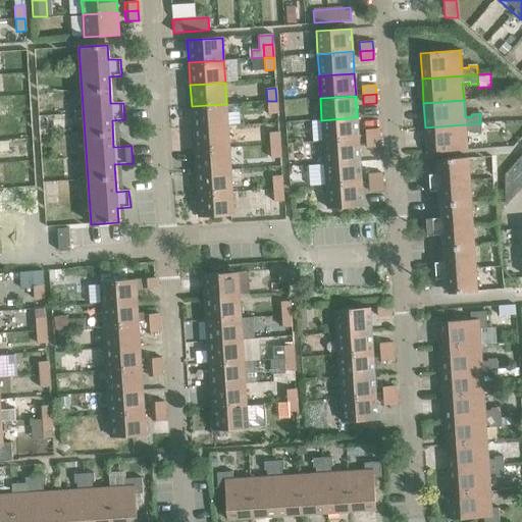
[(276,101),(267,101),(268,114),(277,113),(276,101)]
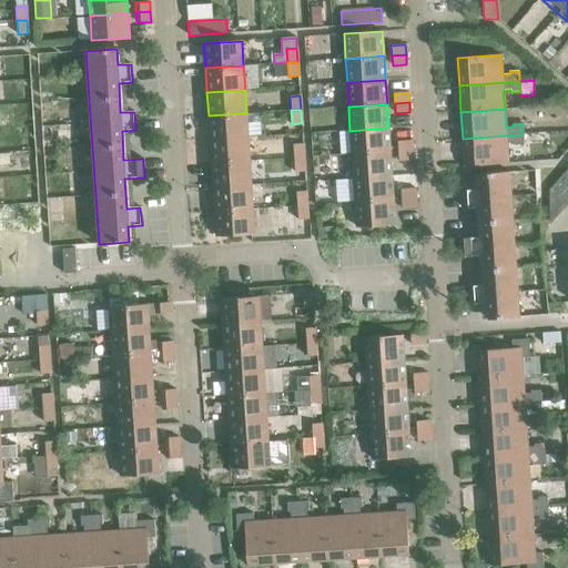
[(209,115),(210,140),(247,138),(246,113),(209,115)]
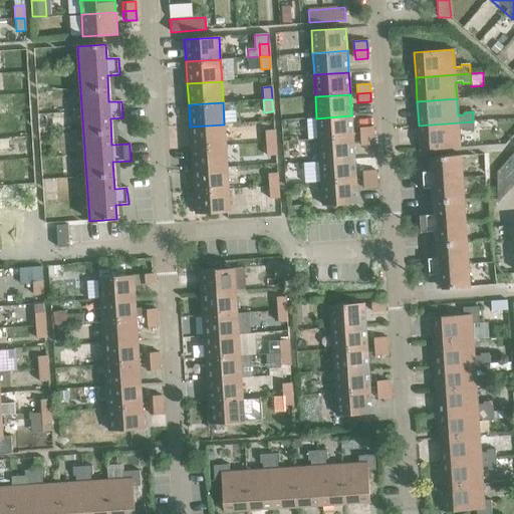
[(316,118),(318,140),(353,138),(351,115),(316,118)]
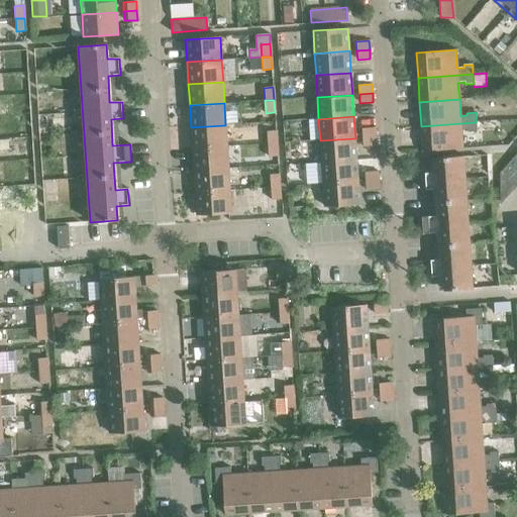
[(476,122),(421,126),(423,150),(462,148),(461,130),(468,130),(468,132),(477,132),(476,122)]
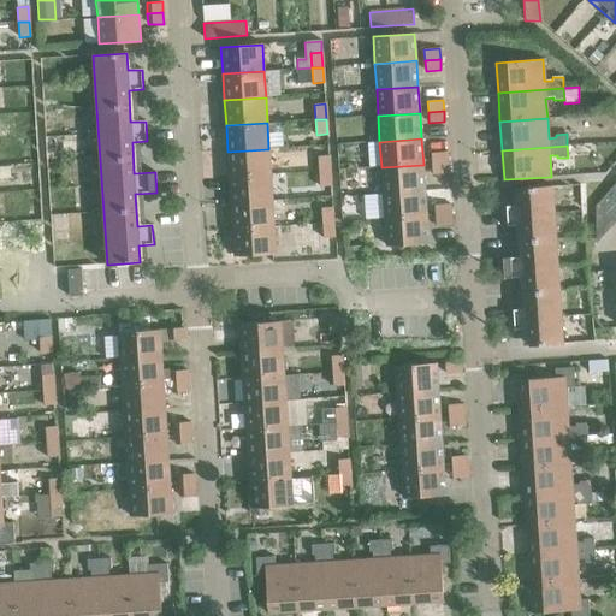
[(227,152),(229,177),(271,175),(268,149),(227,152)]
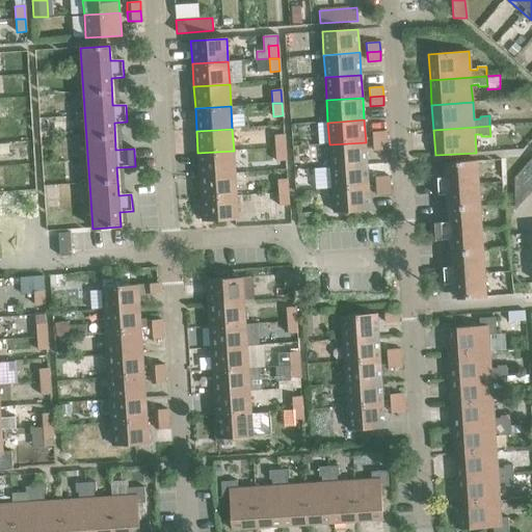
[(372,132),(373,141),(386,140),(386,131),(372,132)]
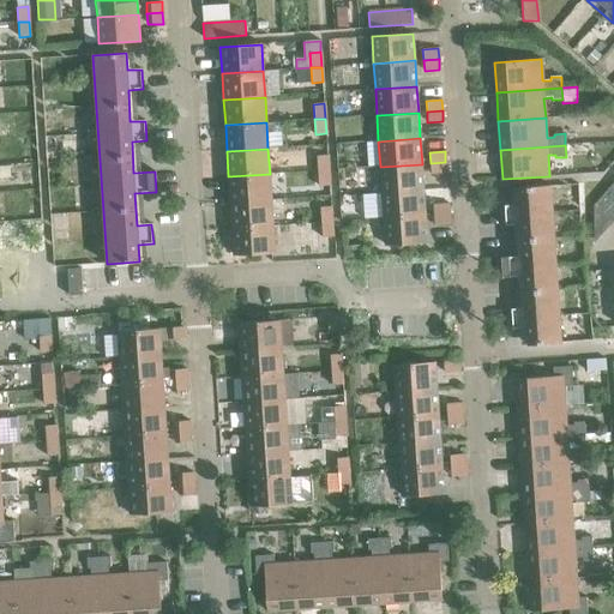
[(317,156),(318,170),(329,170),(327,155),(317,156)]
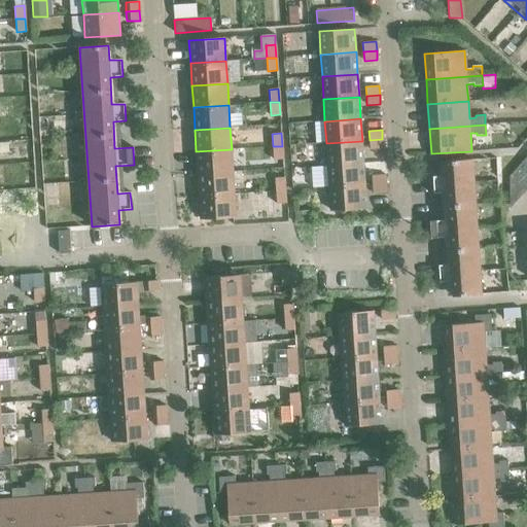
[(382,139),(370,140),(370,149),(383,148),(382,139)]
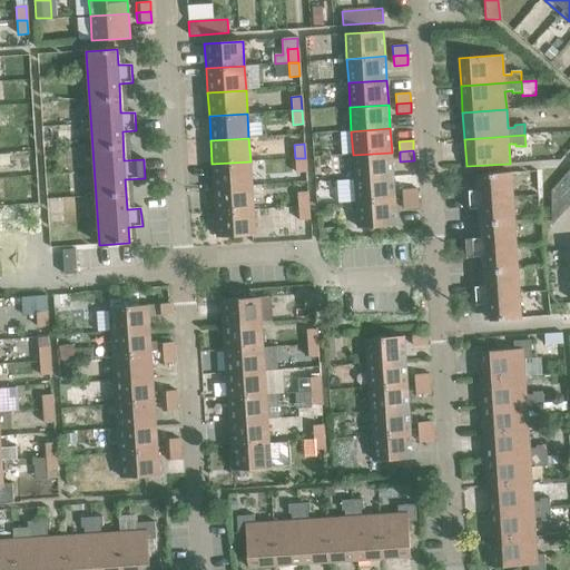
[(353,155),(354,179),(393,176),(392,153),(353,155)]
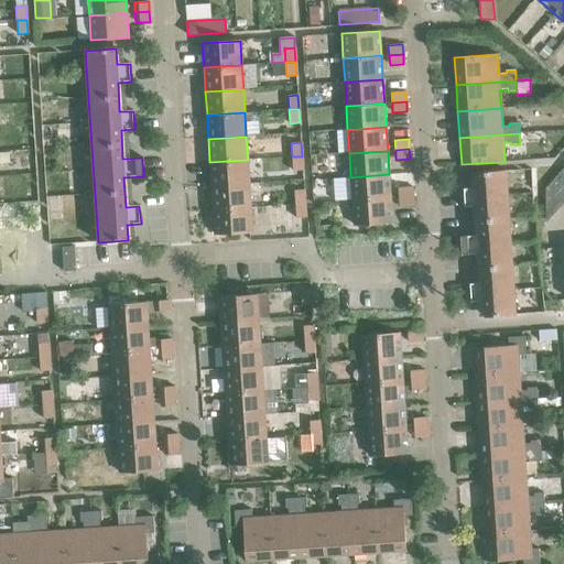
[(302,156),(292,156),(293,171),(303,170),(302,156)]
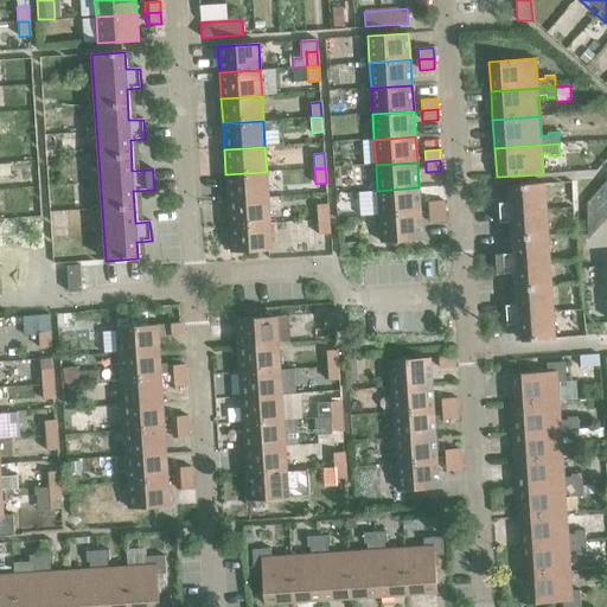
[(225,174),(228,200),(268,198),(267,172),(225,174)]
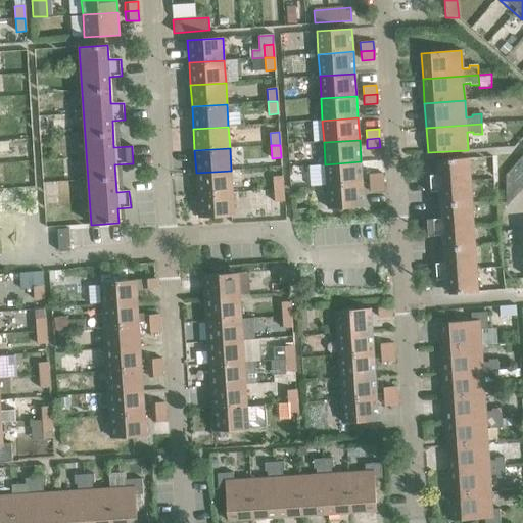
[(522,154),(505,175),(521,190),(522,187),(522,154)]
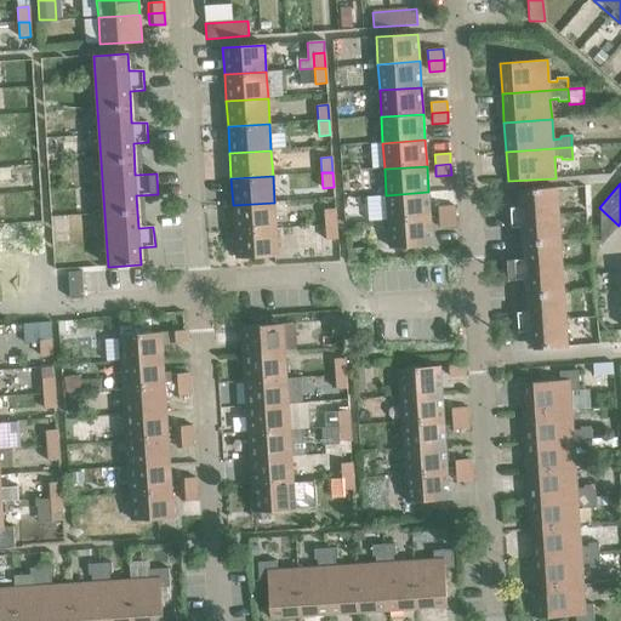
[(525,208),(510,209),(511,228),(527,227),(528,244),(528,260),(507,261),(508,281),(530,280),(530,296),(531,312),(517,313),(518,332),(533,331),(534,349),(567,347),(565,319),(557,188),(524,191),(525,208)]
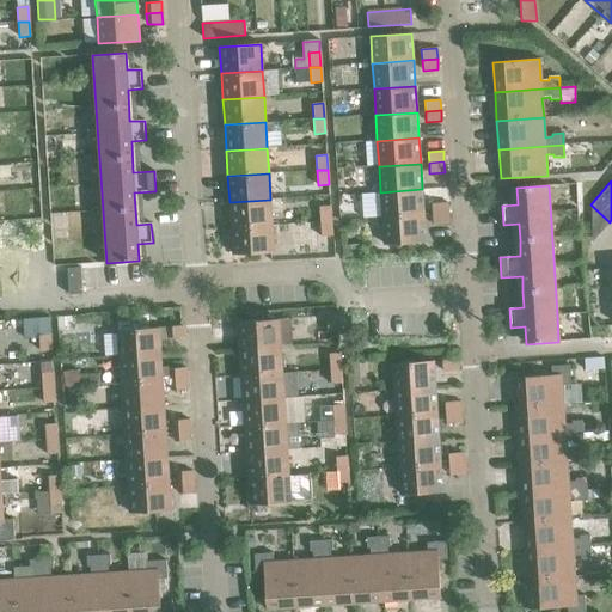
[(380,193),(383,218),(423,215),(422,189),(380,193)]
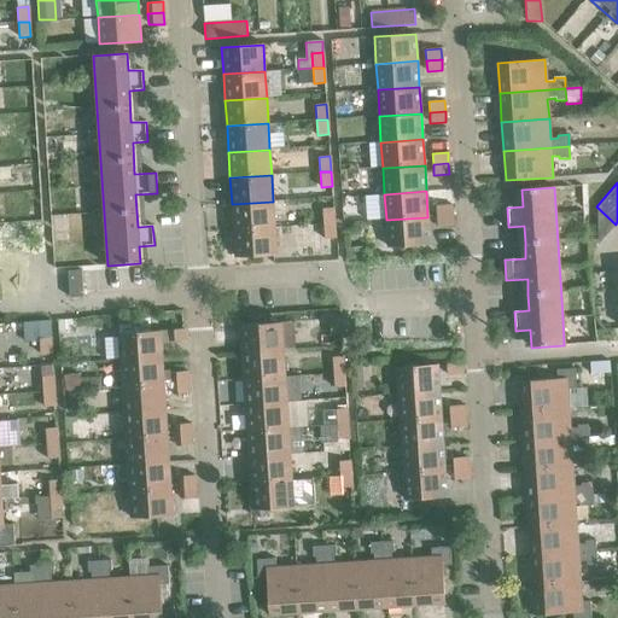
[(232,204),(233,229),(275,227),(273,202),(232,204)]
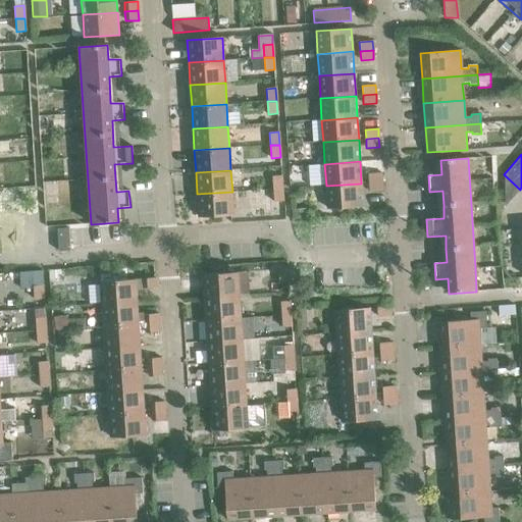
[(368,173),(369,183),(381,181),(381,172),(368,173)]
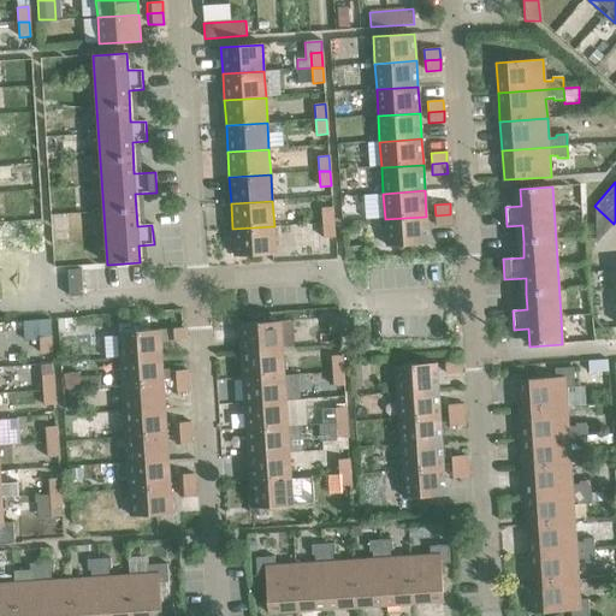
[(321,208),(323,224),(333,223),(332,207),(321,208)]
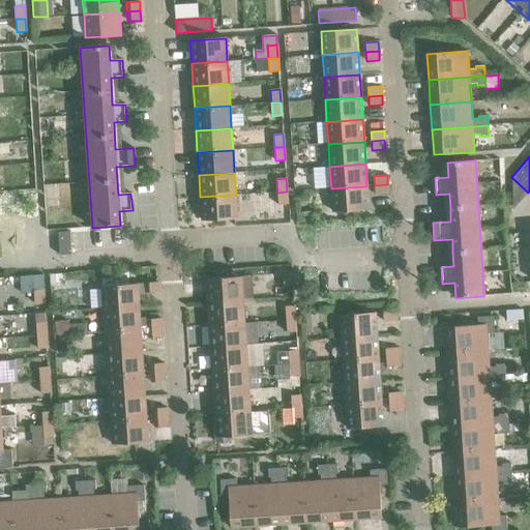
[(387,184),(375,185),(375,195),(388,194),(387,184)]
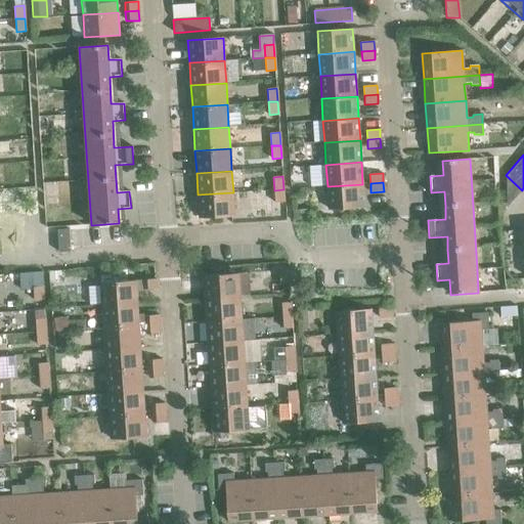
[(362,184),(328,186),(329,210),(364,207),(362,184)]
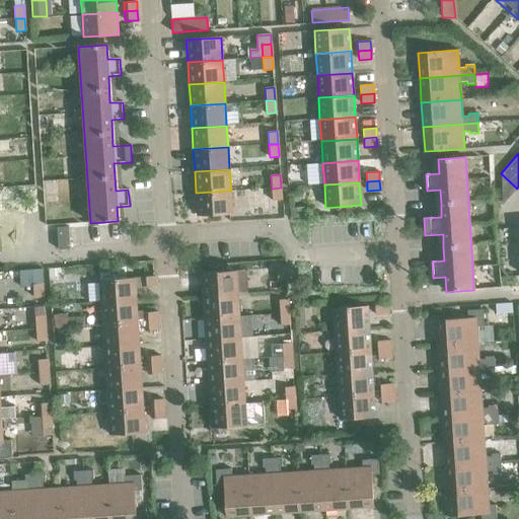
[(281,188),(272,189),(273,201),(282,201),(281,188)]
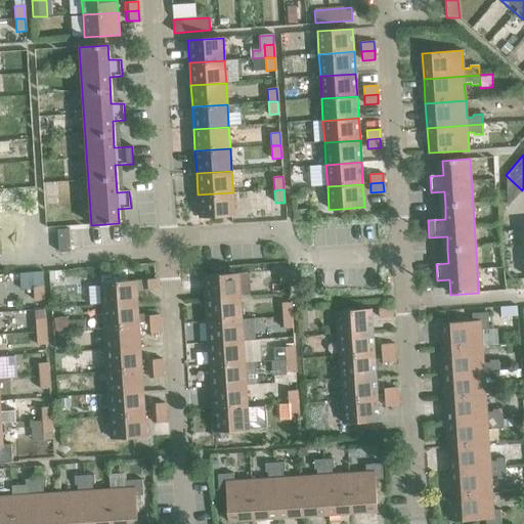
[(233,192),(198,194),(200,218),(234,216),(233,192)]
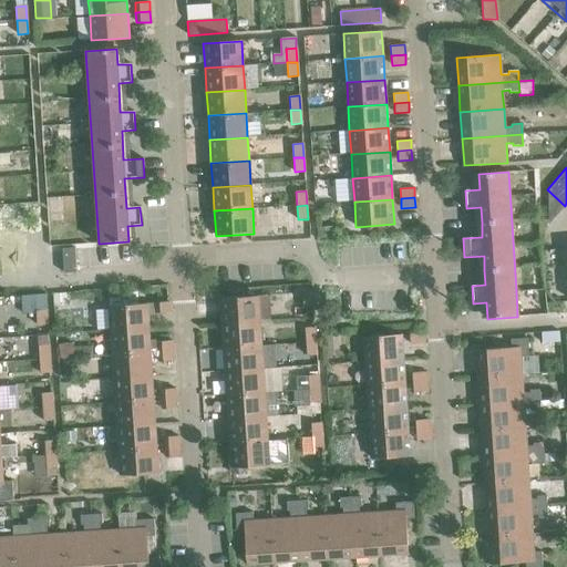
[(332,227),(318,228),(318,238),(333,237),(332,227)]
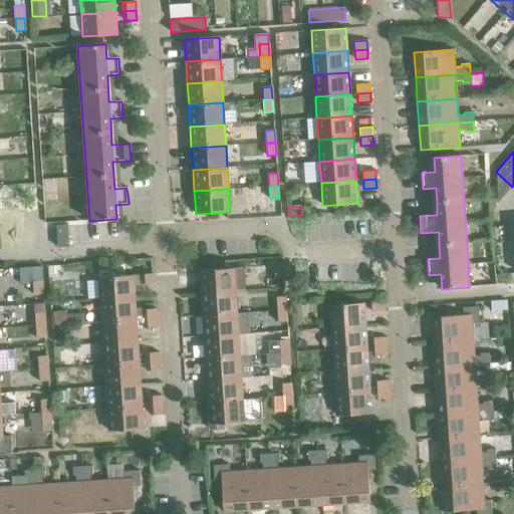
[(56,225),(58,248),(69,247),(68,225),(56,225)]
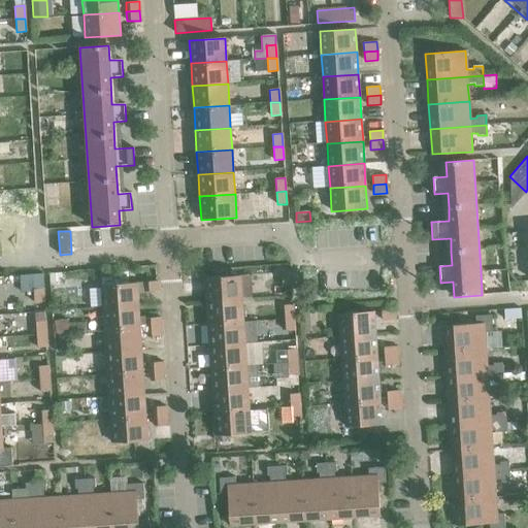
[(282,273),(283,287),(292,286),(291,272),(282,273)]
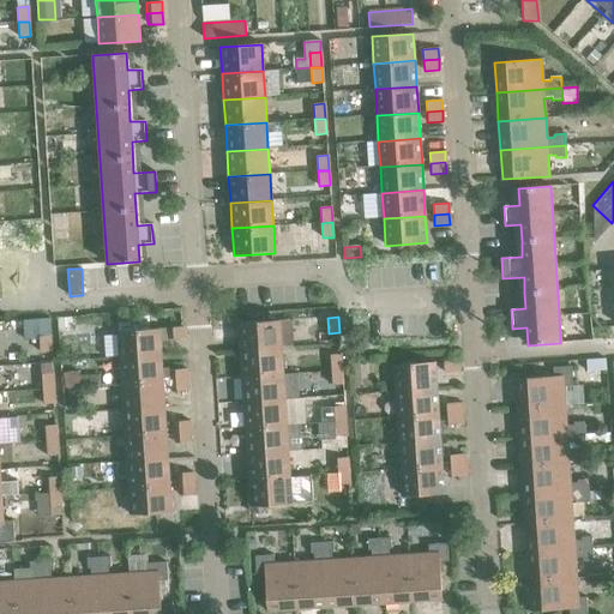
[(72,318),(58,318),(58,329),(72,327),(72,318)]
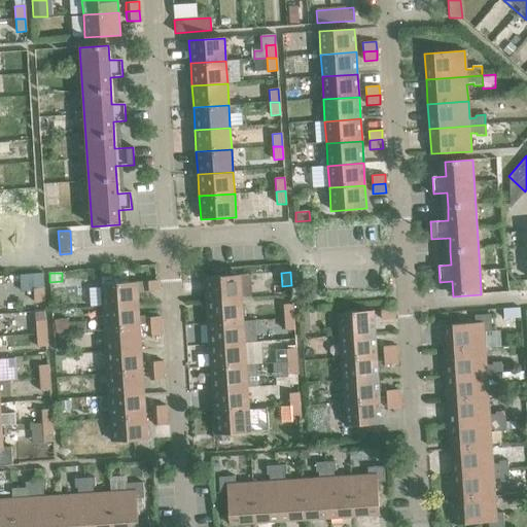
[(42,274),(21,275),(23,291),(34,291),(34,289),(43,288),(42,274)]
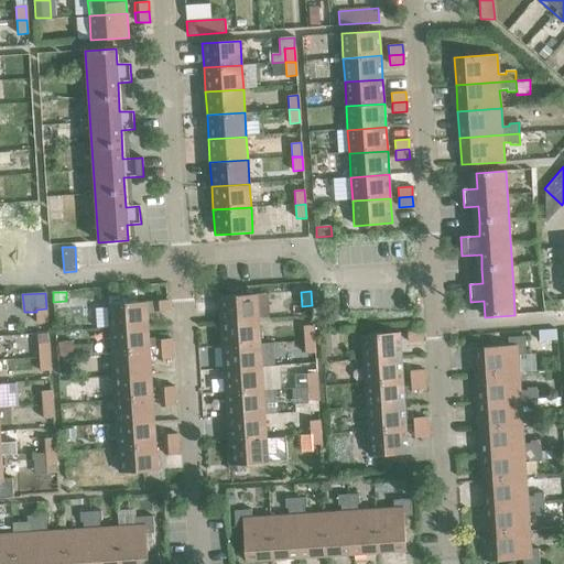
[(218,297),(220,322),(259,320),(257,294),(218,297)]
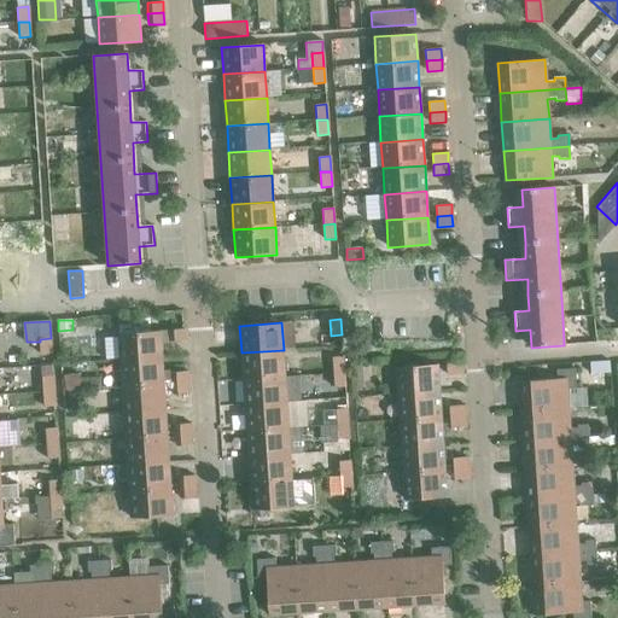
[(169,331),(169,342),(185,340),(185,330),(169,331)]
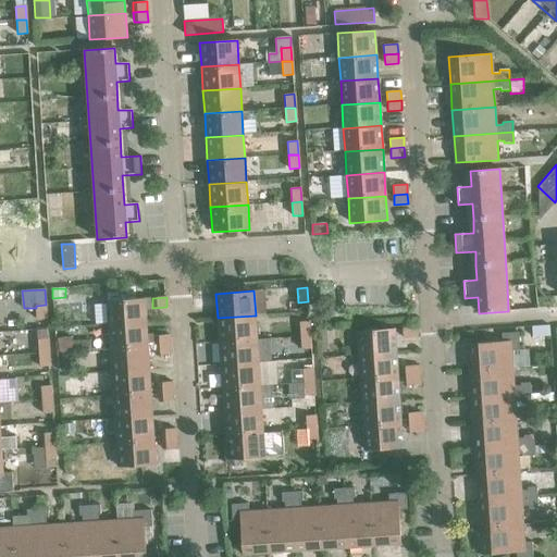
[(107,300),(109,325),(146,323),(145,298),(107,300)]
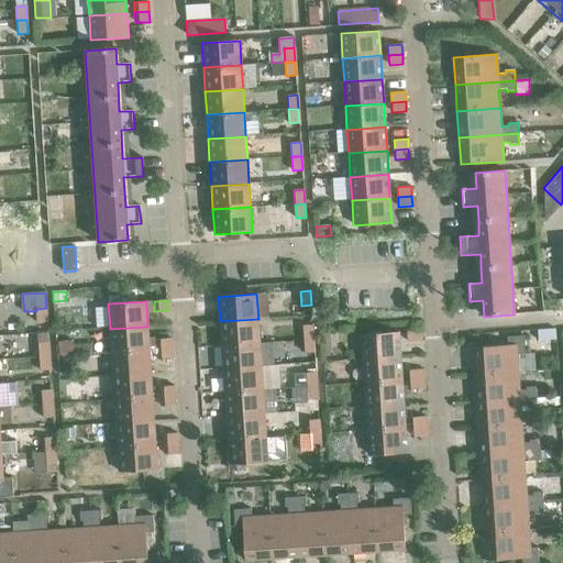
[(36,311),(36,323),(47,322),(46,308),(36,309),(36,311)]
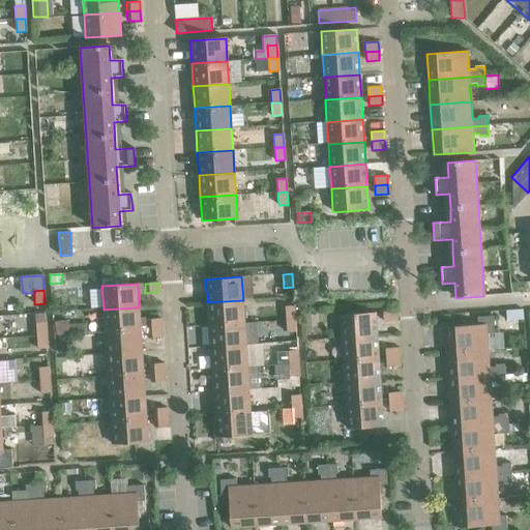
[(207,302),(208,325),(244,322),(243,300),(207,302)]
